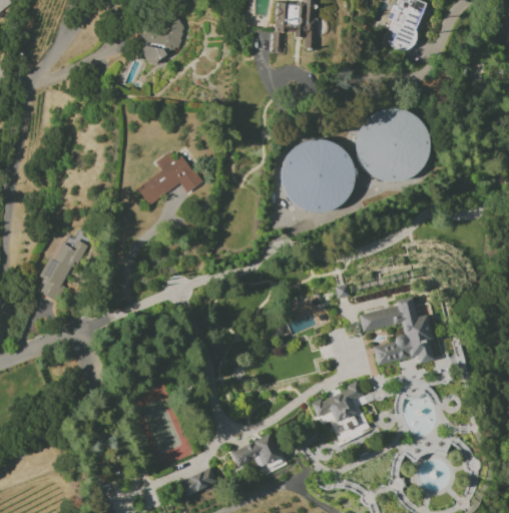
[(317,49),(318,0),(307,0),(307,3),(278,3),(278,32),(273,32),(273,53),(287,53),(287,32),(296,32),(296,37),(307,38),(306,49),(317,49)]
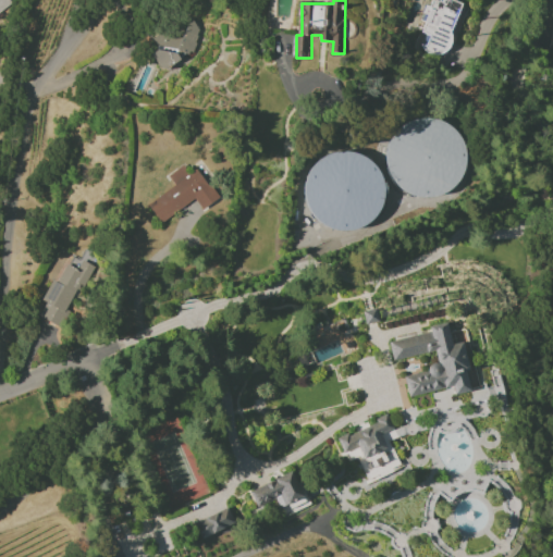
[(465,3),(455,0),(432,0),(426,21),(431,23),(421,48),(446,57),(465,3)]
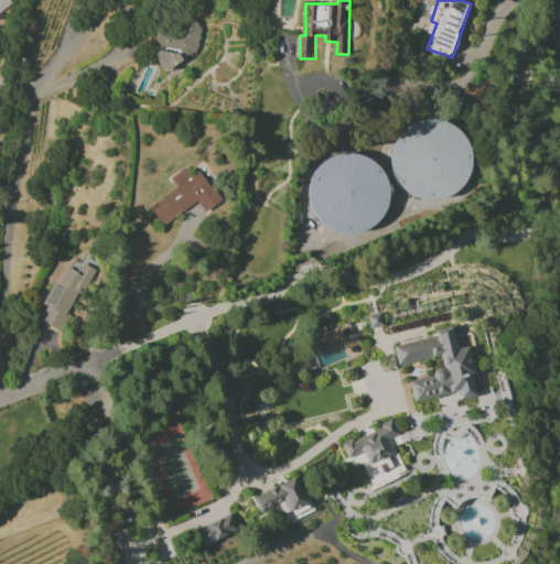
[(196,24),(186,29),(186,28),(158,40),(162,50),(157,53),(164,69),(208,51),(196,24)]
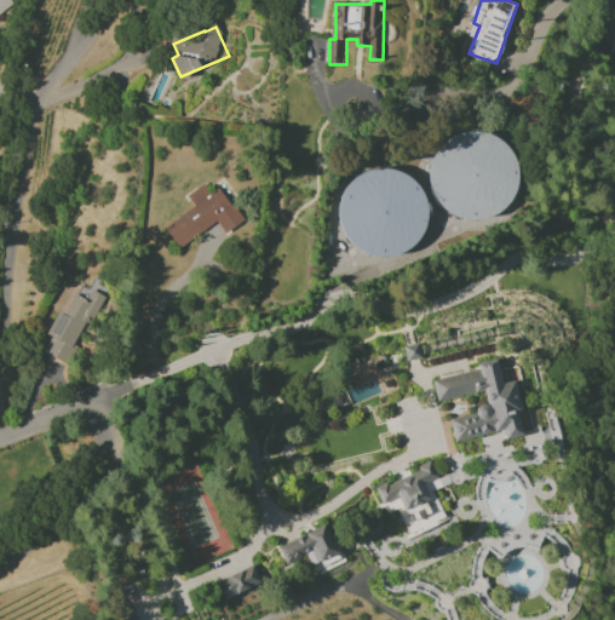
[(524,206),(506,130),(429,148),(447,225),(524,206)]
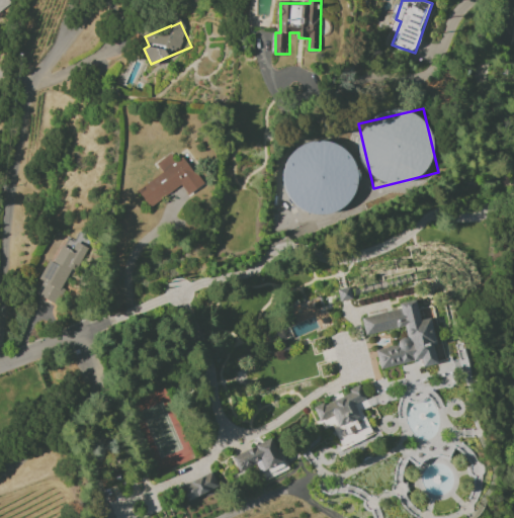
[(356,210),(354,143),(288,145),(290,212),(356,210)]
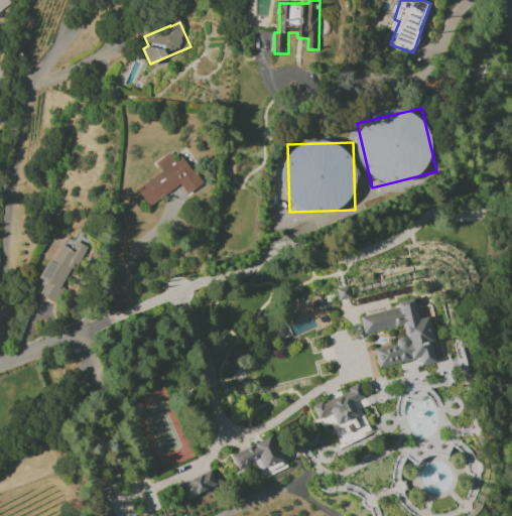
[(165,172),(140,188),(150,206),(184,184),(190,195),(205,185),(186,156),(177,161),(172,153),(158,162),(165,172)]
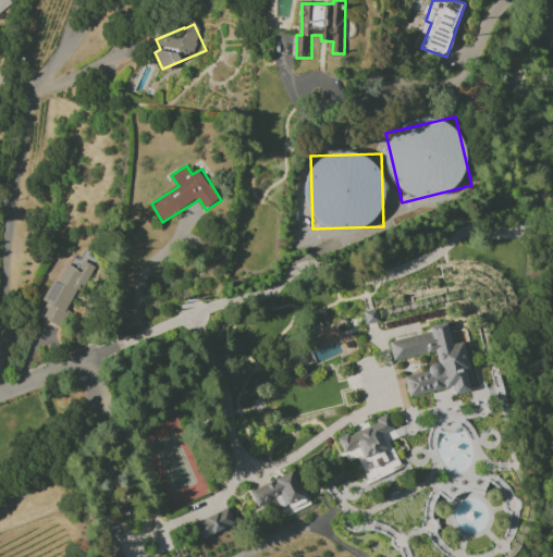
[(98,255),(87,250),(84,258),(74,254),(62,283),(54,280),(45,301),(48,302),(41,319),(66,330),(98,255)]
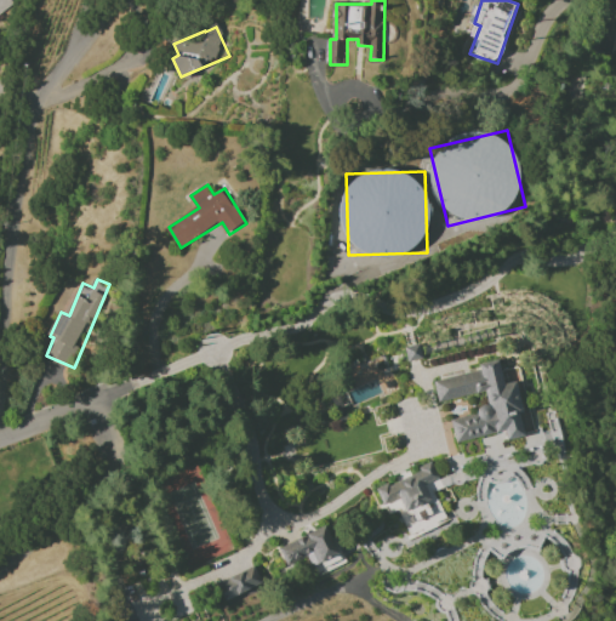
[(458,442),(507,432),(509,440),(529,437),(518,382),(507,383),(502,359),(480,364),(482,371),(437,380),(441,402),(488,392),(491,404),(479,406),(482,415),(455,420),(458,442)]
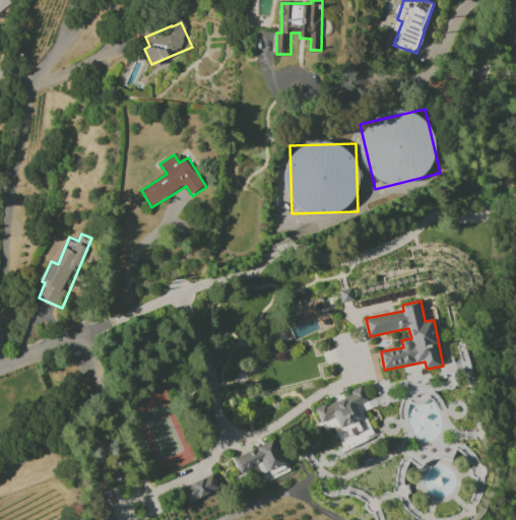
[(318,408),(328,432),(337,428),(346,449),(377,437),(367,411),(374,408),(366,389),(318,408)]
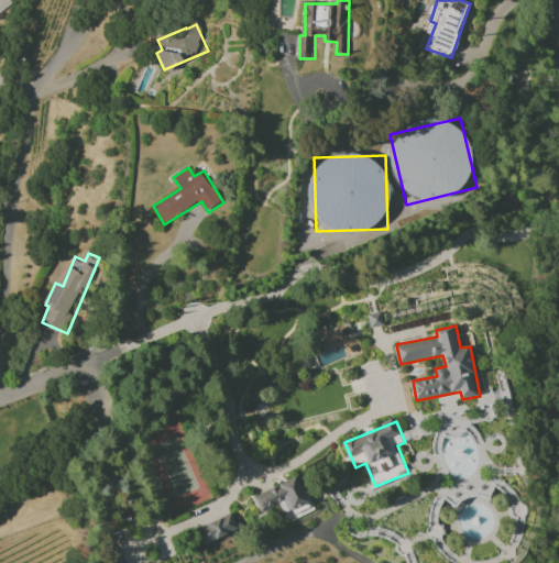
[(310,503),(299,477),(255,495),(262,511),(282,504),(285,514),(310,503)]
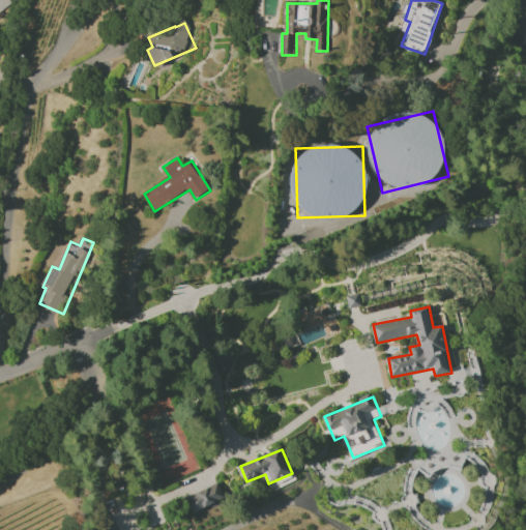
[(195,512),(226,498),(220,483),(187,498),(195,512)]
